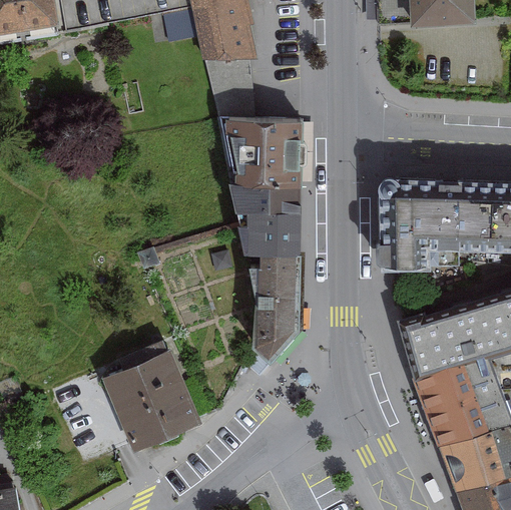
[(0,30),(62,19),(58,0),(0,0),(0,30)]
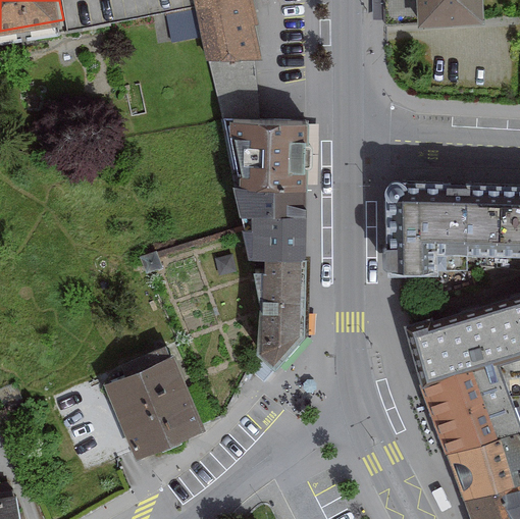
[(195,0),(212,75),(266,62),(255,0),(195,0)]
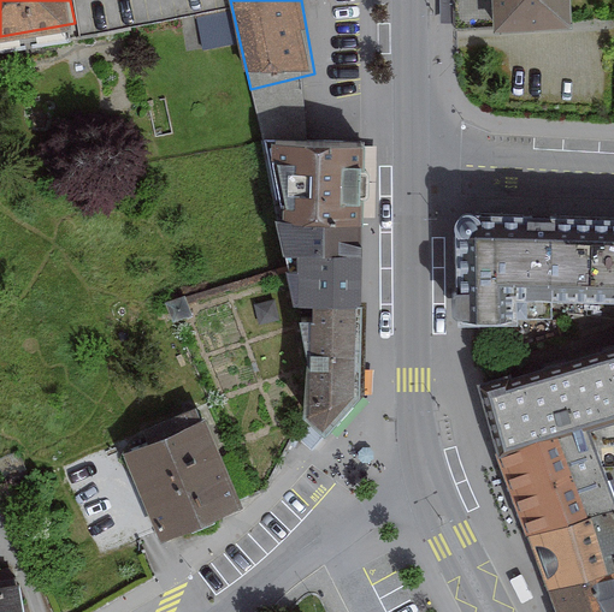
[(453,0),(455,36),(574,30),(572,0),(453,0)]
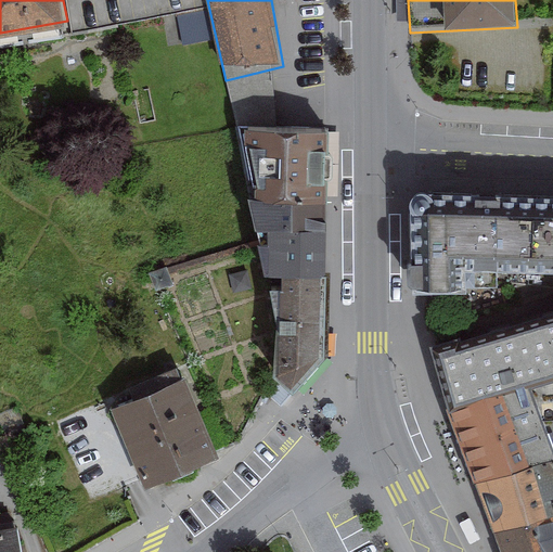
[(318,347),(321,113),(241,117),(253,209),(262,262),(271,267),(269,363),(293,382),(318,347)]
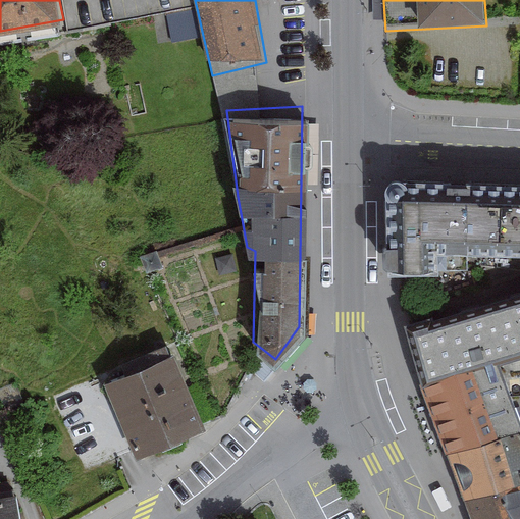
[(519,187),(397,183),(394,268),(465,270),(466,252),(519,253),(519,187)]
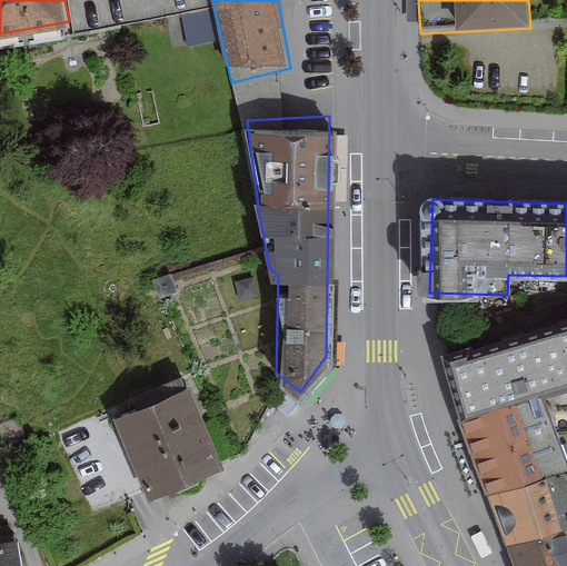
[(538,390),(566,380),(566,329),(453,368),(468,415),(538,390)]
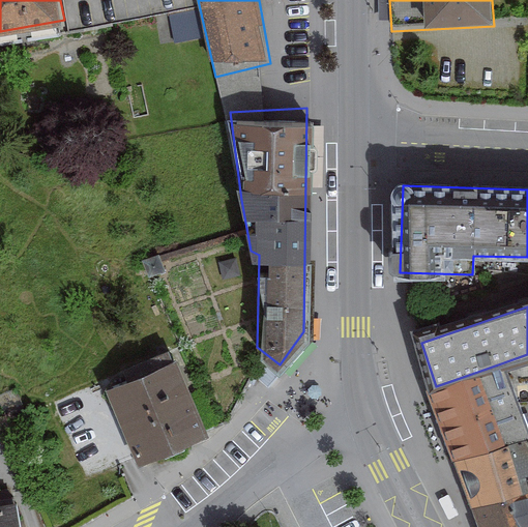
[(215,436),(181,359),(112,390),(146,467),(215,436)]
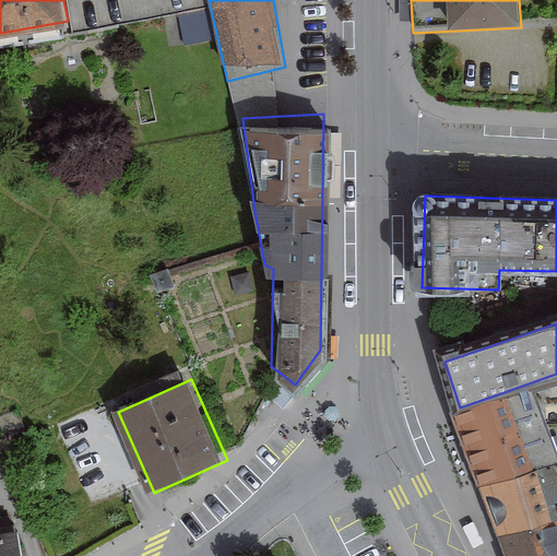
[(529,383),(460,407),(451,410),(477,487),(555,461),(529,383)]
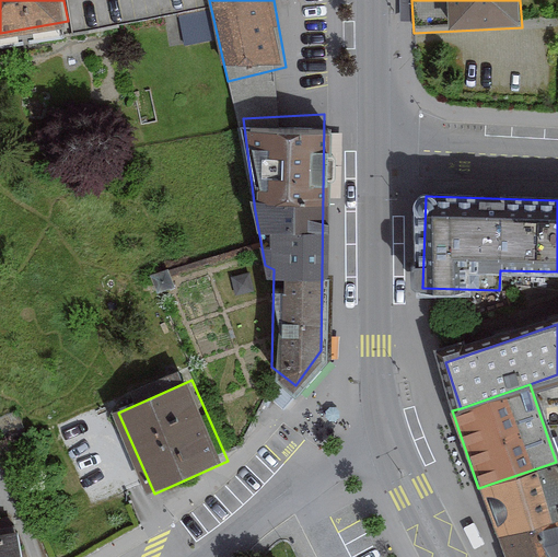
[(557,466),(556,462),(478,488),(496,538),(555,518),(557,517),(557,466)]
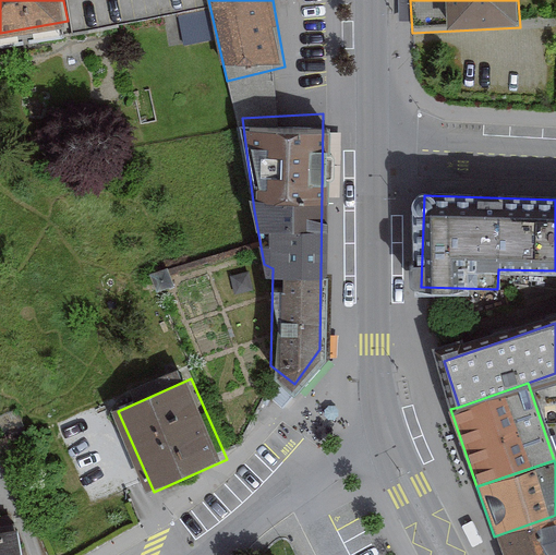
[(555,554),(555,526),(553,516),(494,537),(499,554),(555,554)]
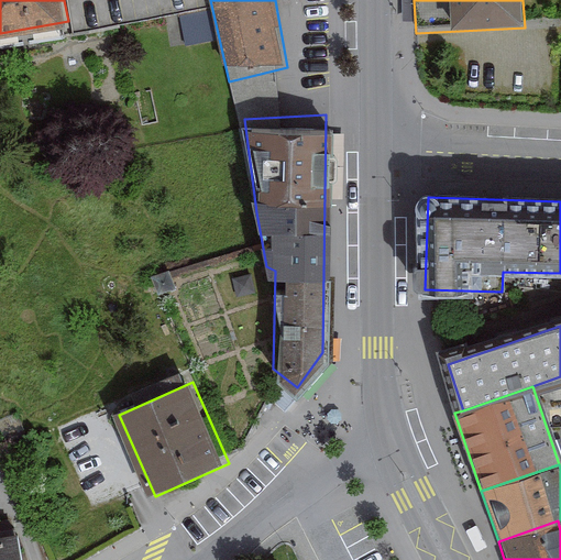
[(20,559),(13,523),(0,526),(0,559),(20,559)]
